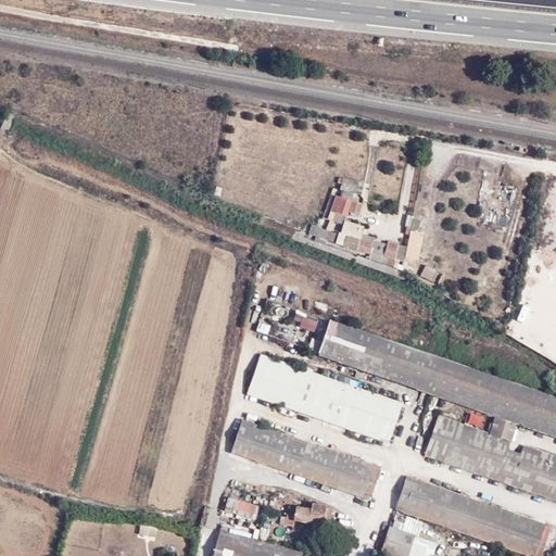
[(364,184),(343,178),(339,194),(361,199),(364,184)]
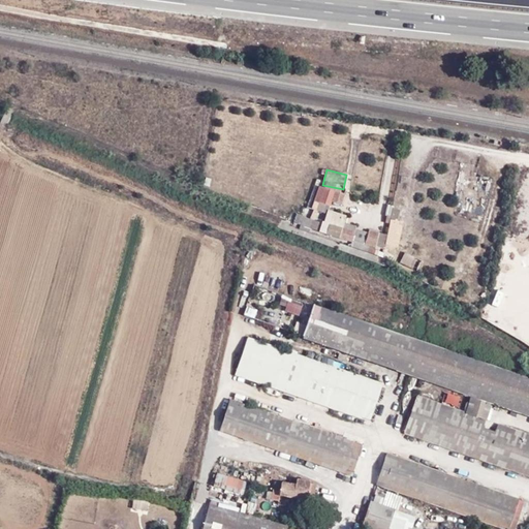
[(347,194),(324,189),(317,211),(322,213),(325,205),(331,207),(332,201),(344,205),(347,194)]
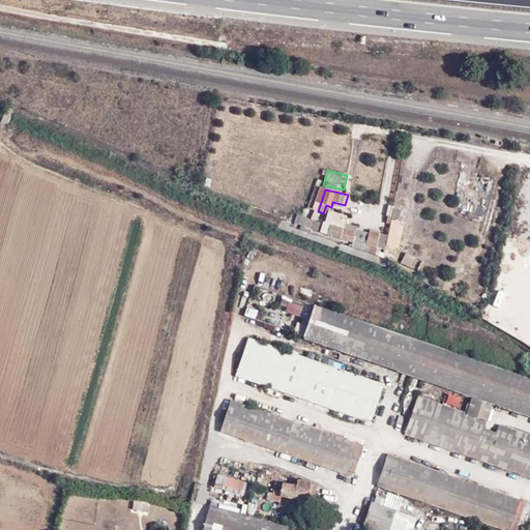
[(483,205),(486,197),(476,195),(474,203),(483,205)]
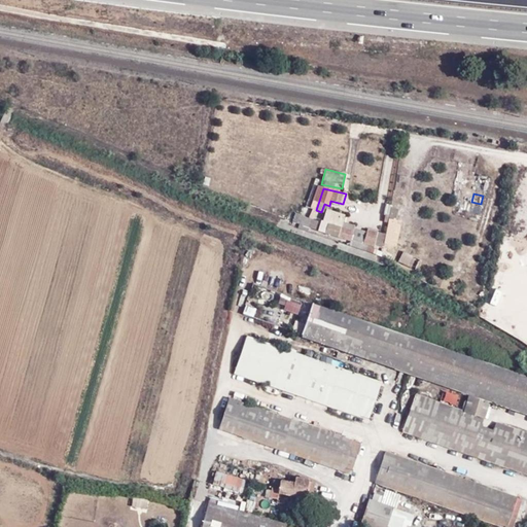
[(399,209),(391,208),(389,219),(396,221),(399,209)]
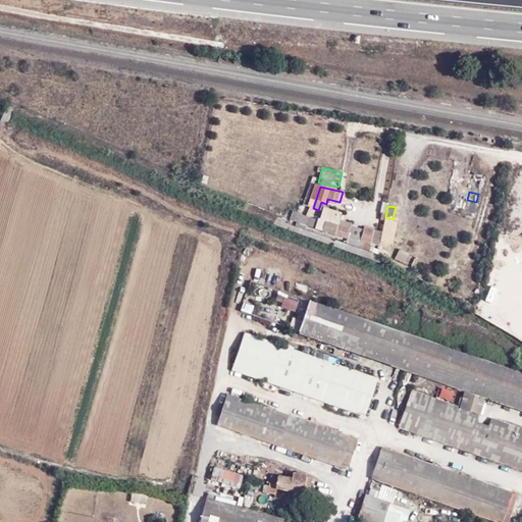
[(333,236),(348,240),(351,229),(343,227),(345,222),(340,221),(342,213),(323,207),(320,219),(318,218),(315,228),(333,236)]
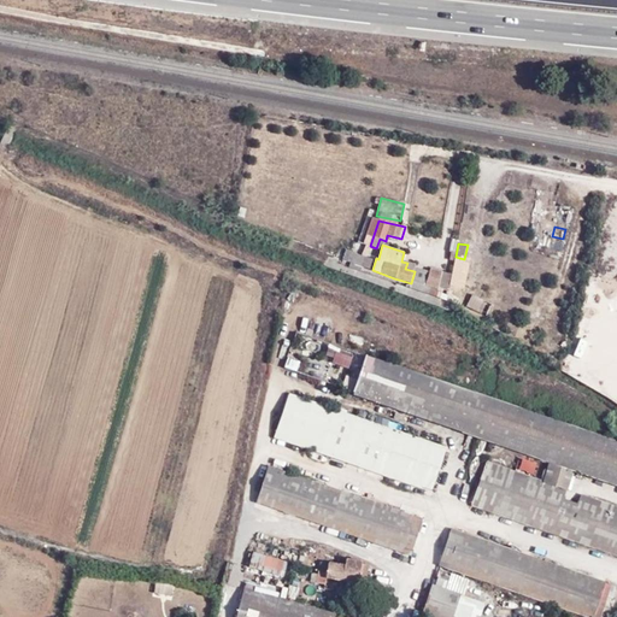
[(374,259),(346,250),(342,260),(370,269),(374,259)]
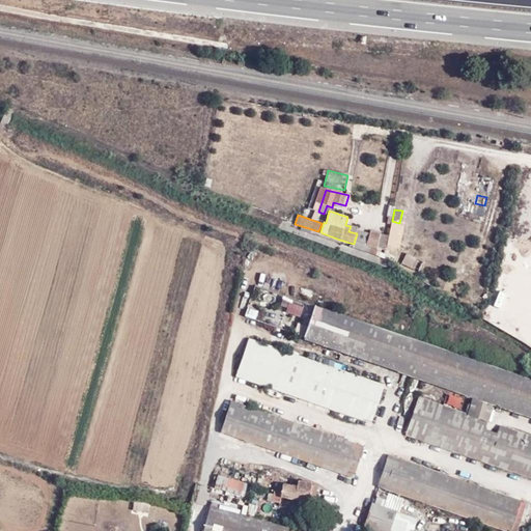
[(354,244),(352,248),(364,252),(366,246),(376,248),(379,236),(358,230),(357,233),(354,244)]
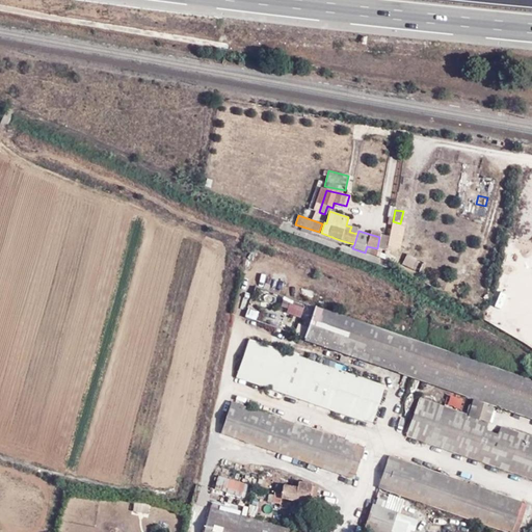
[(379,237),(377,248),(387,251),(390,237),(380,234),(379,237)]
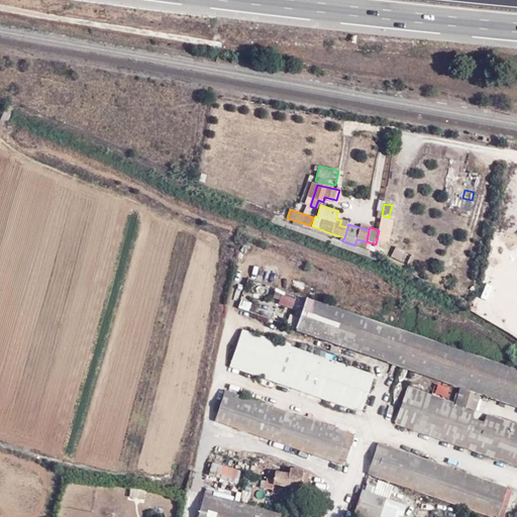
[(395,245),(390,255),(400,261),(405,250),(395,245)]
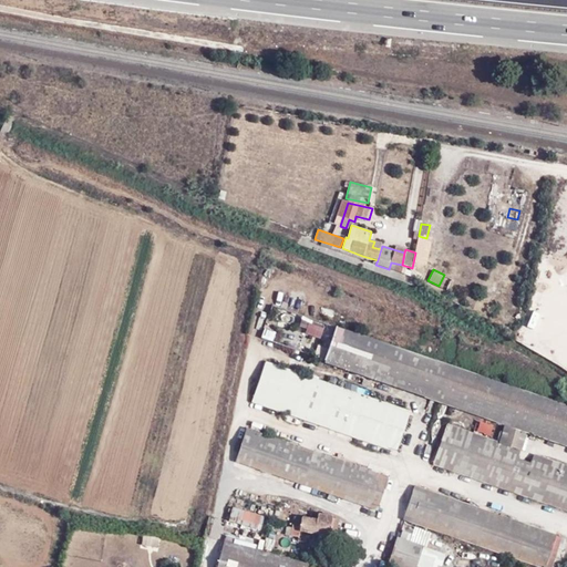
[(488,315),(493,305),(477,298),(473,308),(488,315)]
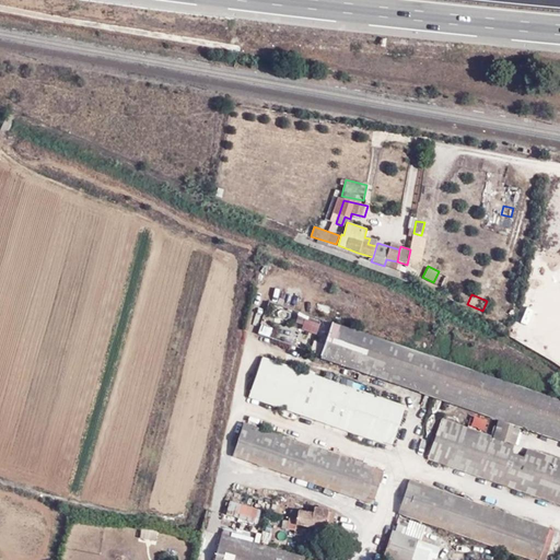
[(316,333),(319,321),(302,315),(298,327),(316,333)]
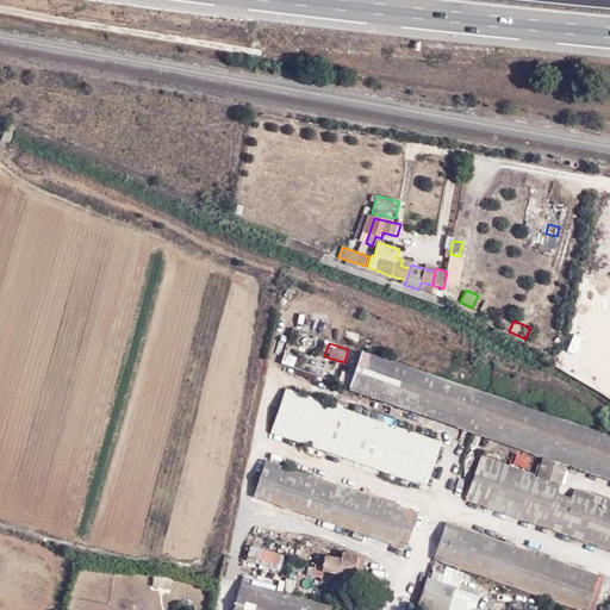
[(609,437),(361,353),(349,388),(543,455),(537,477),(481,458),(466,499),(609,549),(609,502),(574,490),(571,500),(558,497),(567,464),(609,478),(609,437)]
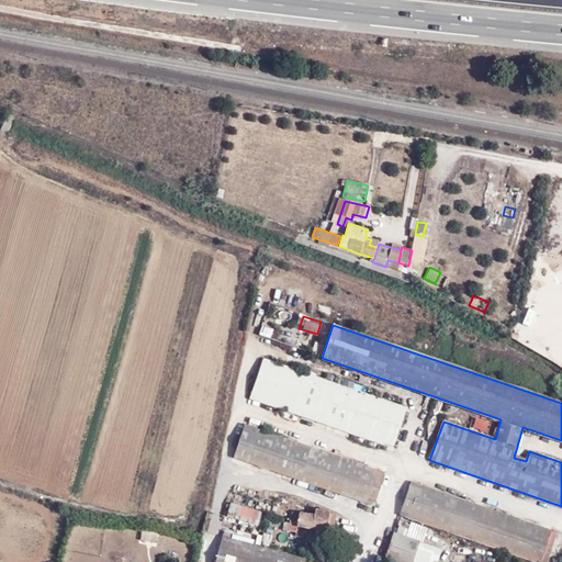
[(263,326),(261,335),(270,337),(272,328),(263,326)]
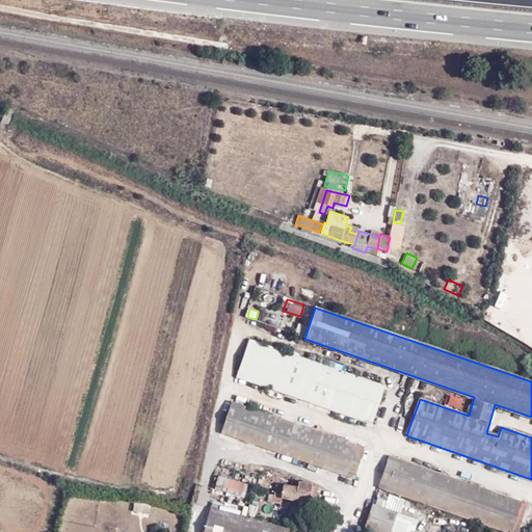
[(297,323),(294,334),(303,336),(307,325),(297,323)]
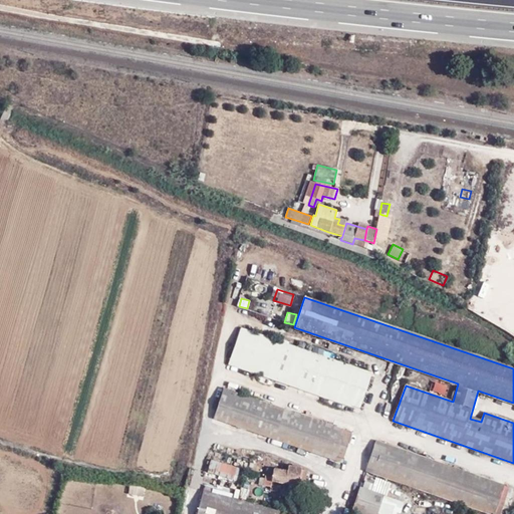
[(371,373),(241,329),(228,364),(359,409),(371,373)]
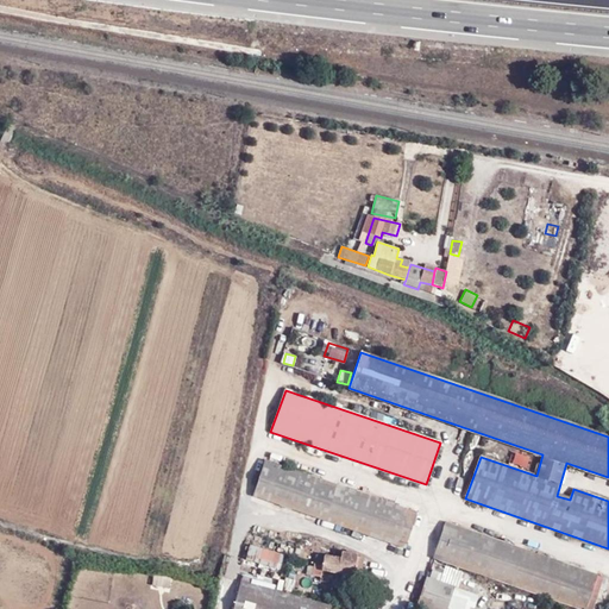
[(418,513),(264,460),(253,496),(405,548),(418,513)]
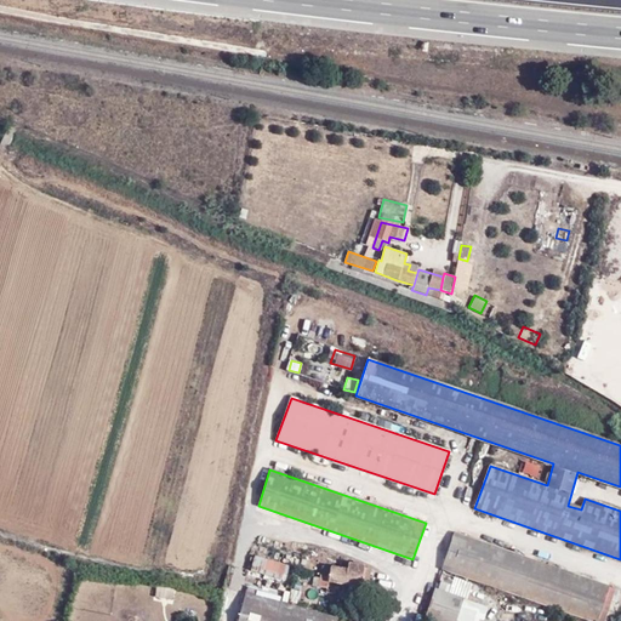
[(604,620),(616,590),(454,533),(442,569),(593,620),(604,620)]
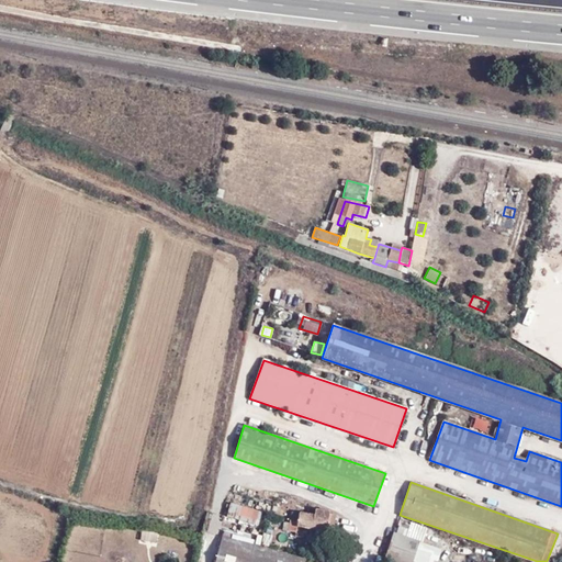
[(262,513),(231,503),(226,517),(258,526),(262,513)]
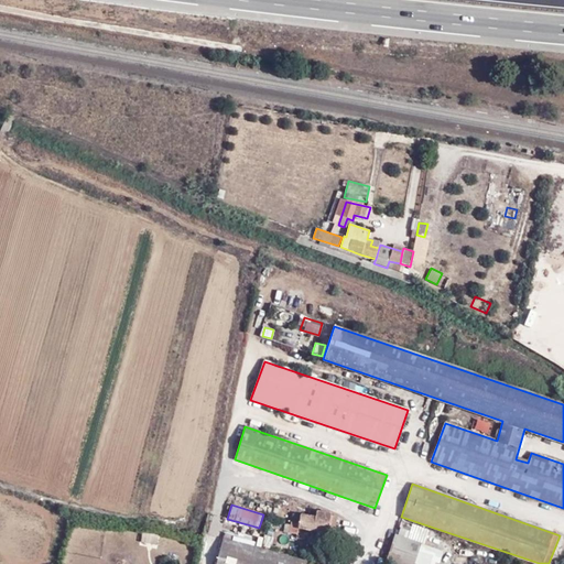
[(291,533),(297,534),(299,529),(327,533),(331,513),(317,511),(316,517),(301,514),(293,513),(291,533)]
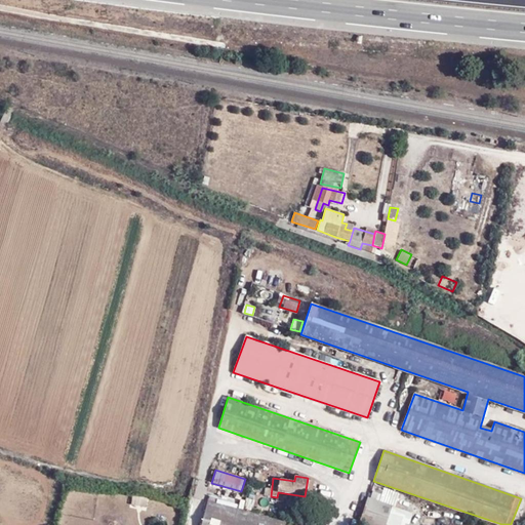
[(368,498),(360,522),(368,524),(386,524),(392,506),(376,500),(378,493),(372,491),(370,498),(368,498)]
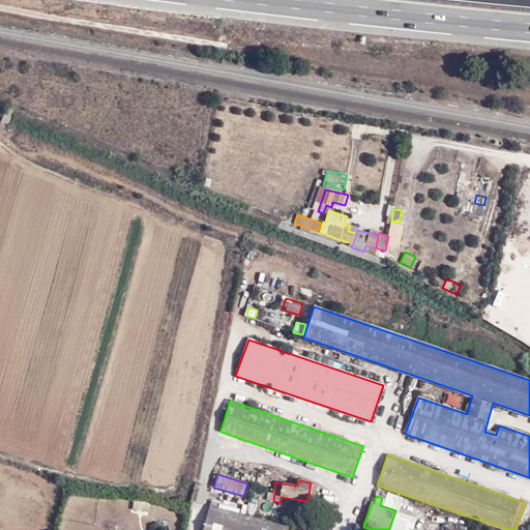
[(289,529),(290,528),(239,514),(241,505),(225,501),(224,503),(212,500),(204,529),(289,529)]
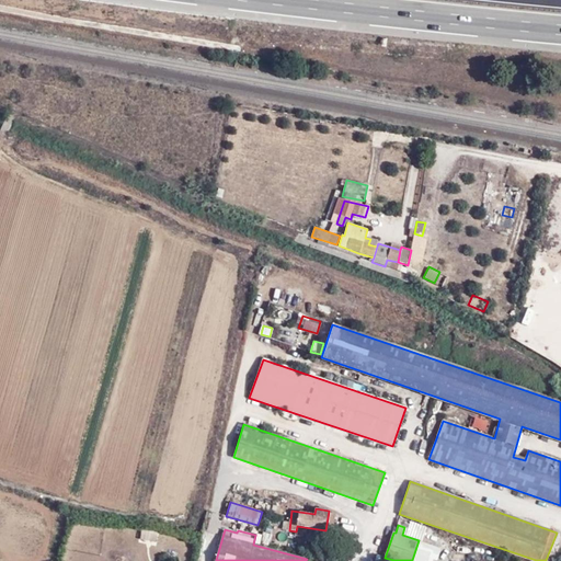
[(157,534),(149,533),(148,540),(156,541),(157,534)]
